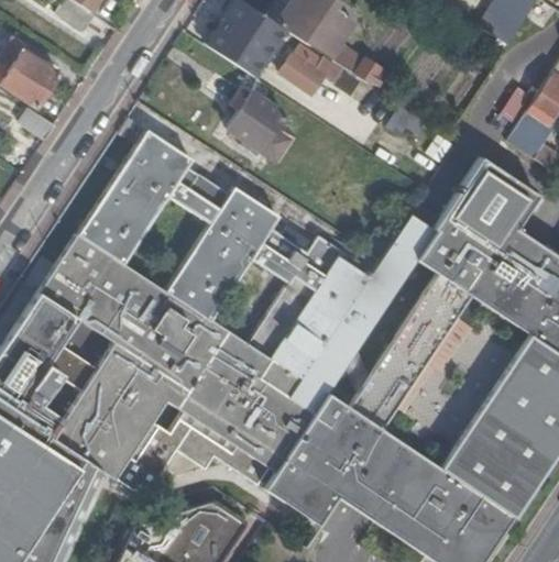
[(63,0),(56,12),(86,31),(96,14),(91,11),(74,0),(63,0)]
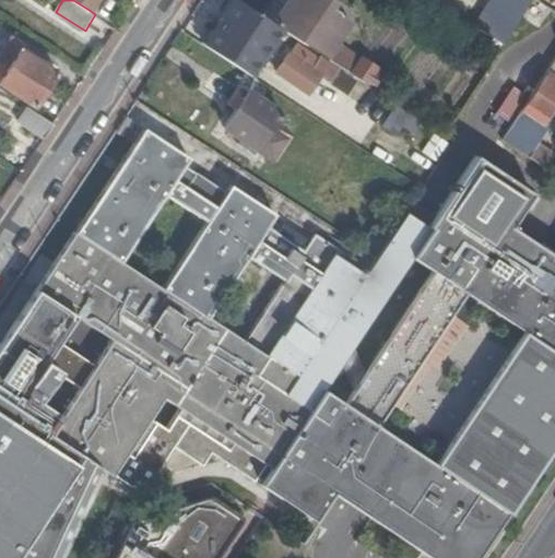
[(73,0),(91,11),(97,0),(73,0)]
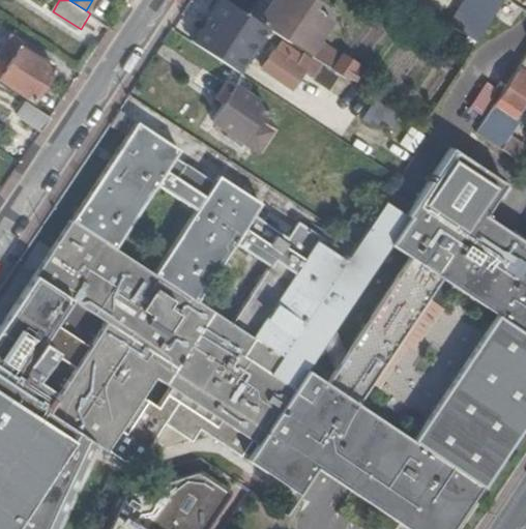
[(251,17),(226,0),(223,0),(194,41),(237,70),(267,27),(257,21),(251,17)]
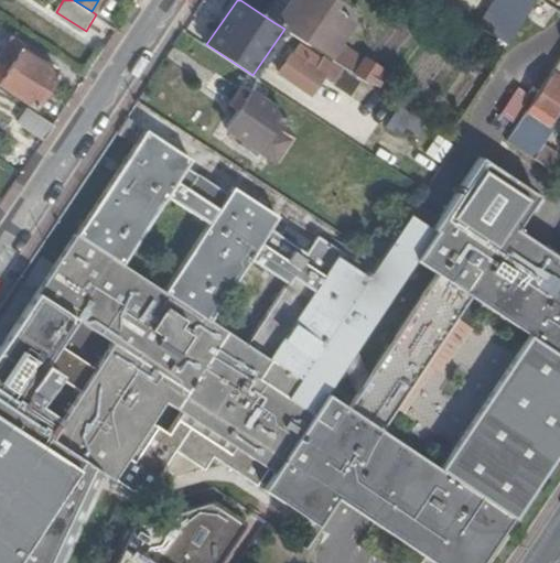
[(278,0),(267,18),(273,22),(289,0),(278,0)]
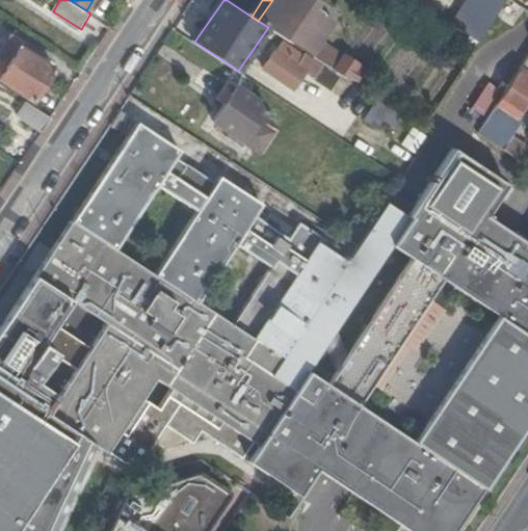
[(272,0),(258,21),(268,27),(308,54),(325,65),(350,82),(362,67),(322,41),(334,22),(318,11),(324,2),(321,0),(272,0)]
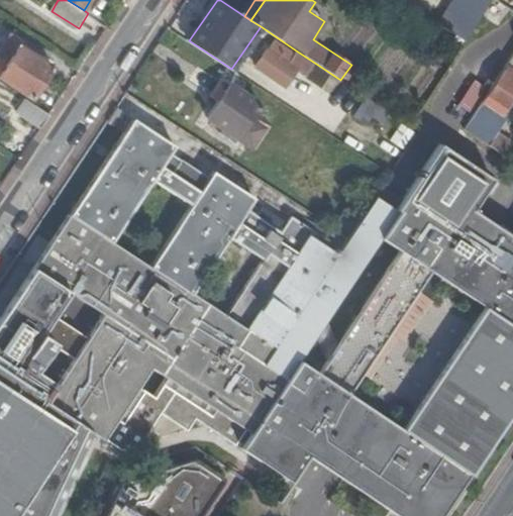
[(453,0),(439,22),(466,40),(492,0),(453,0)]
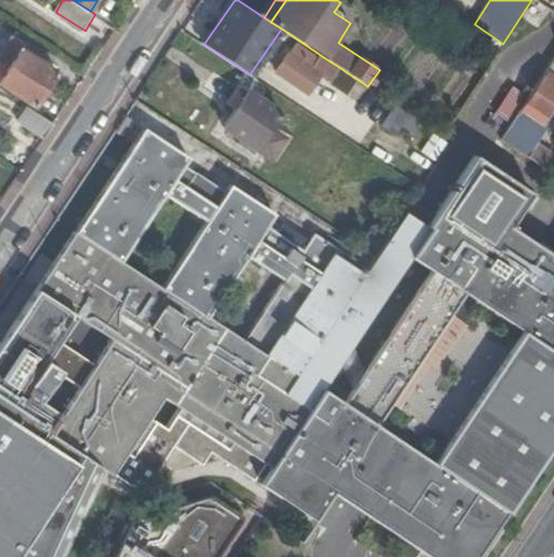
[(0,58),(0,80),(36,104),(58,71),(41,61),(46,56),(15,36),(0,58)]
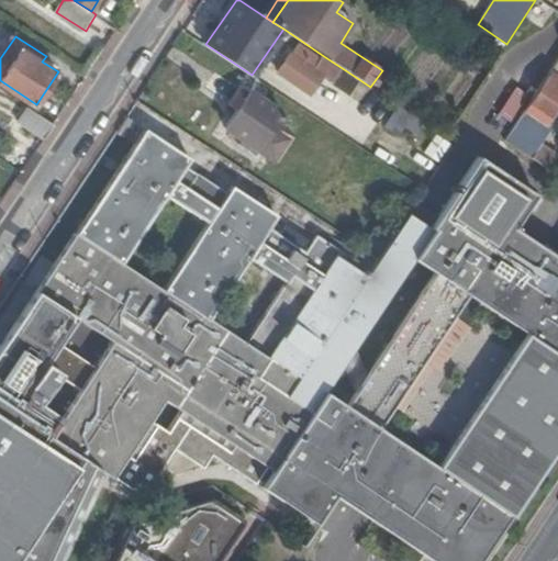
[(324,77),(334,83),(344,69),(325,57),(323,60),(300,45),(293,55),(292,54),(280,73),(313,94),(324,77)]
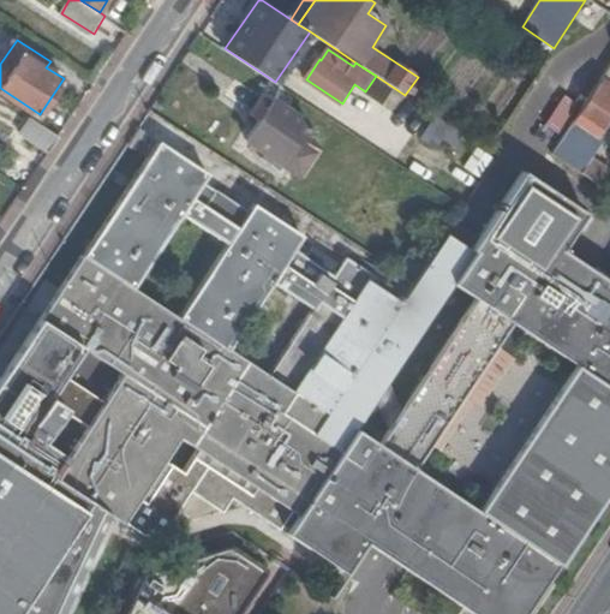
[(609,64),(574,119),(590,129),(598,135),(609,117),(609,64)]
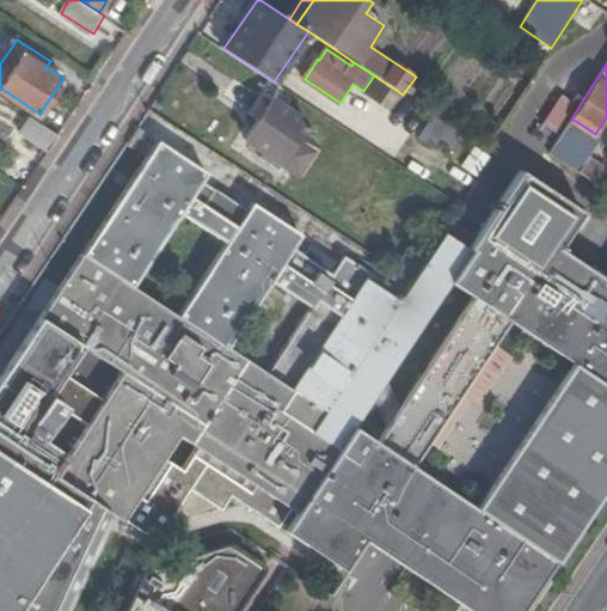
[(295,141),(308,123),(268,96),(253,116),(261,120),(245,141),(267,154),(262,160),(276,170),(281,164),(302,177),(317,156),(295,141)]
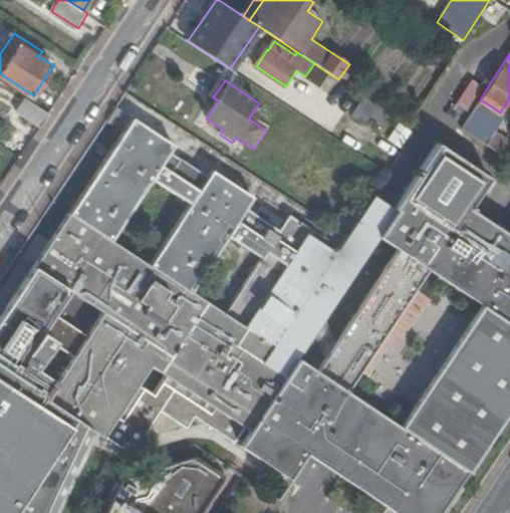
[(480,99),(461,129),(473,136),(482,123),(493,107),(480,99)]
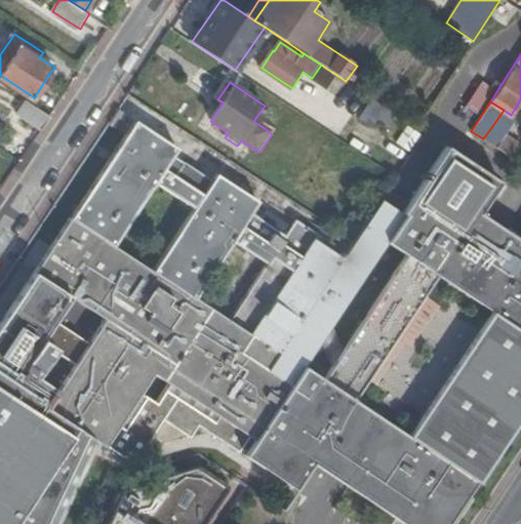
[(33,104),(25,116),(43,129),(52,116),(33,104)]
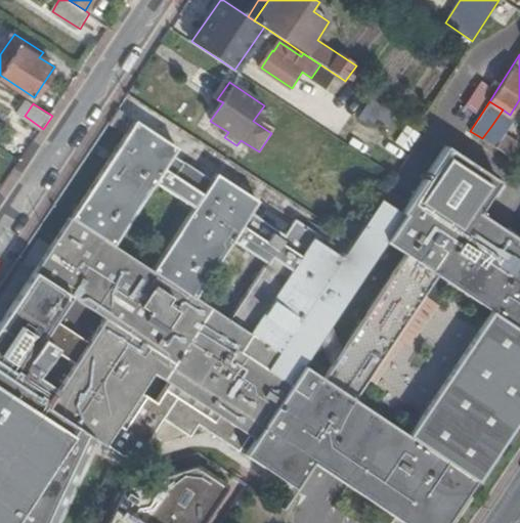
[(133,119),(122,112),(114,122),(120,126),(124,121),(129,124),(133,119)]
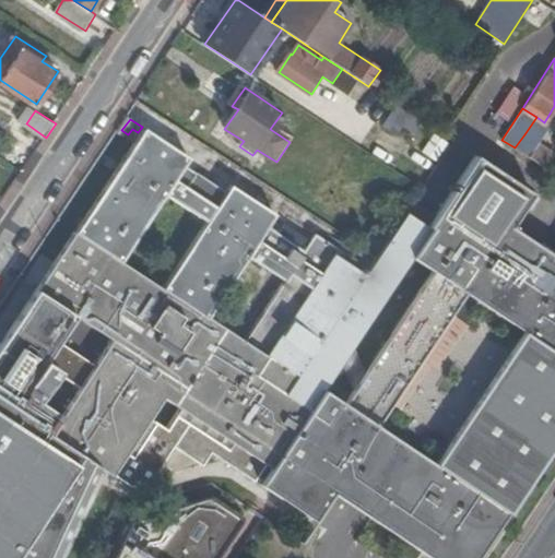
[(191,157),(146,128),(78,232),(66,250),(39,288),(113,336),(51,432),(120,478),(131,485),(154,479),(177,444),(205,464),(214,451),(287,500),(290,495),(284,491),(300,469),(338,494),(436,557),(483,557),(554,450),(554,252),(512,225),(534,192),(477,155),(429,226),(408,212),(377,258),(356,244),(349,257),(316,235),(314,238),(287,222),(281,233),(269,225),(276,213),(233,183),(227,191),(187,165),(191,157)]
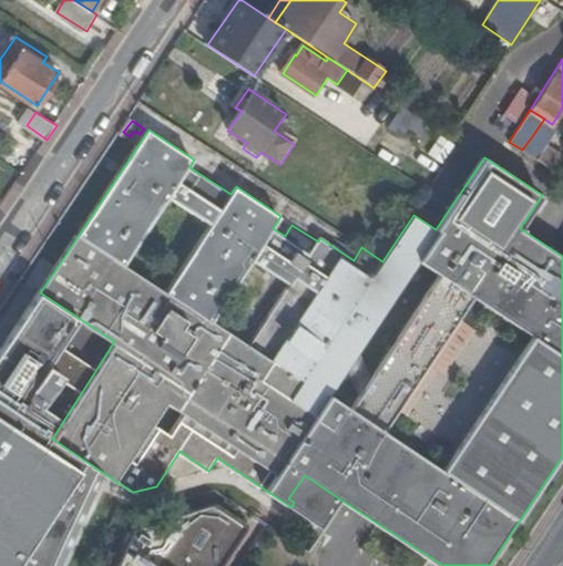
[(532,136),(522,150),(558,173),(562,166),(562,156),(532,136)]
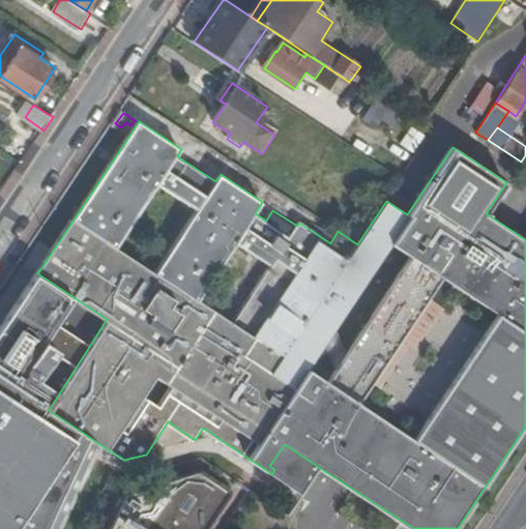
[(107,319),(37,273),(24,294),(0,329),(0,528),(64,528),(114,453),(49,410),(107,319)]
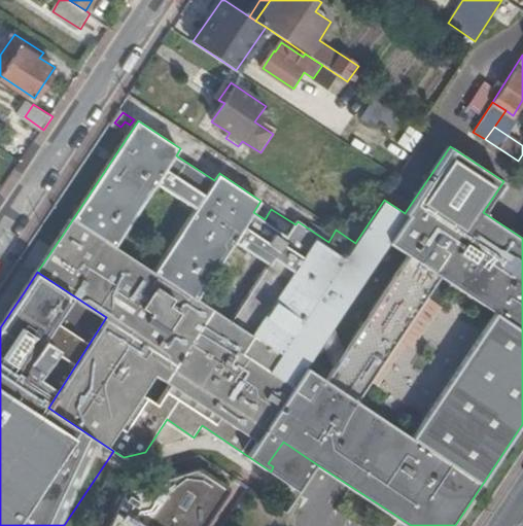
[(119,495),(105,525),(207,525),(231,490),(200,470),(119,495)]
